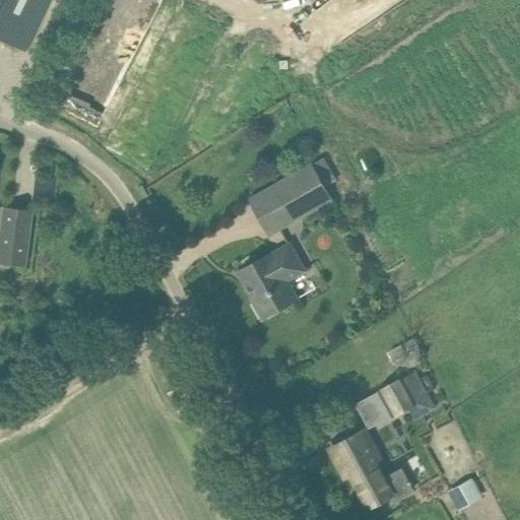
[(0,0),(0,39),(25,51),(49,0),(0,0)]
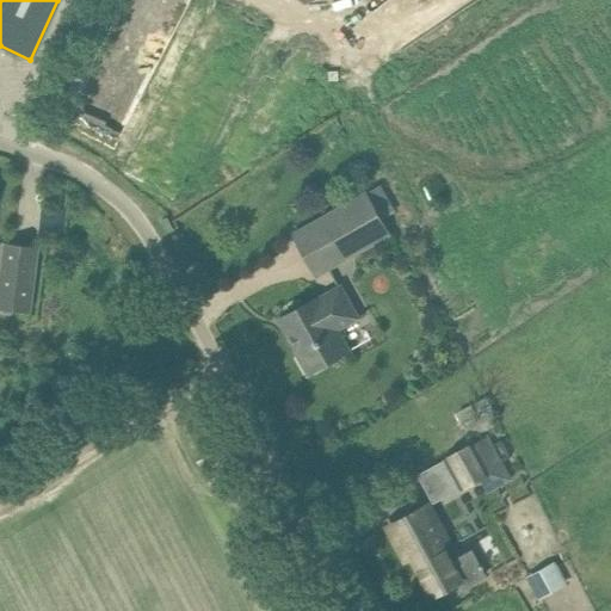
[(389,234),(365,193),(292,234),(316,276),(389,234)]
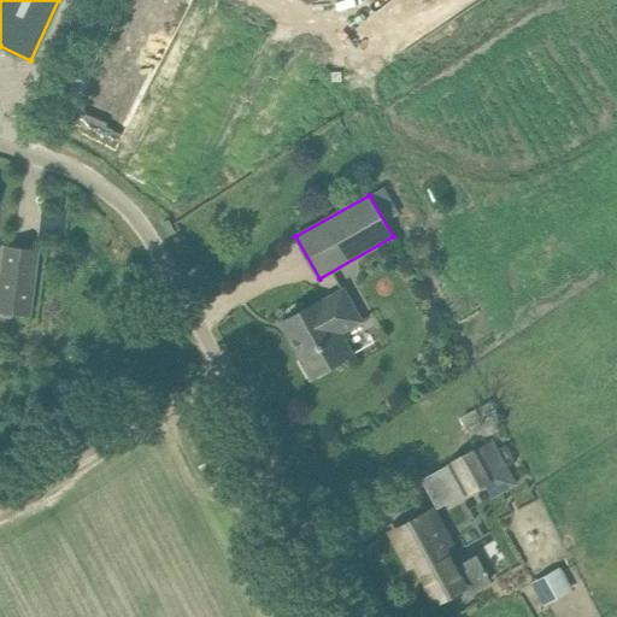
[(0,304),(0,310),(33,313),(39,248),(5,246),(0,304)]
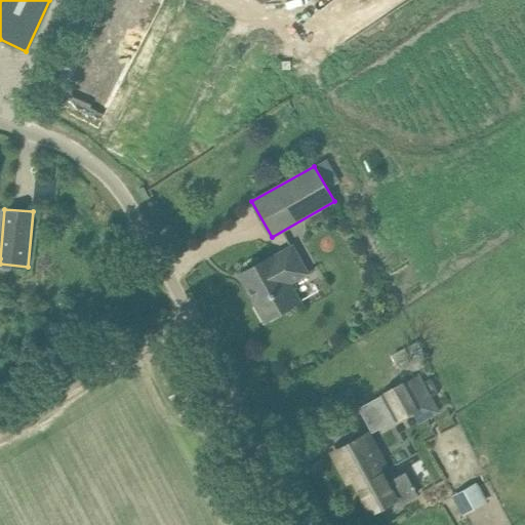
[(274,255),(274,254),(238,275),(264,321),(299,300),(290,283),(308,273),(292,245),(274,255)]
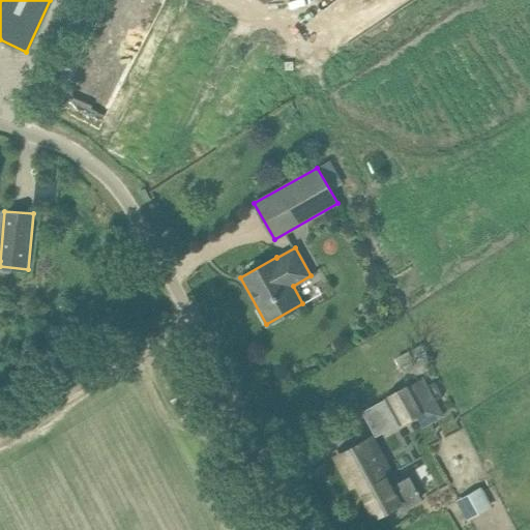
[(387,401),(401,427),(427,413),(413,387),(387,401)]
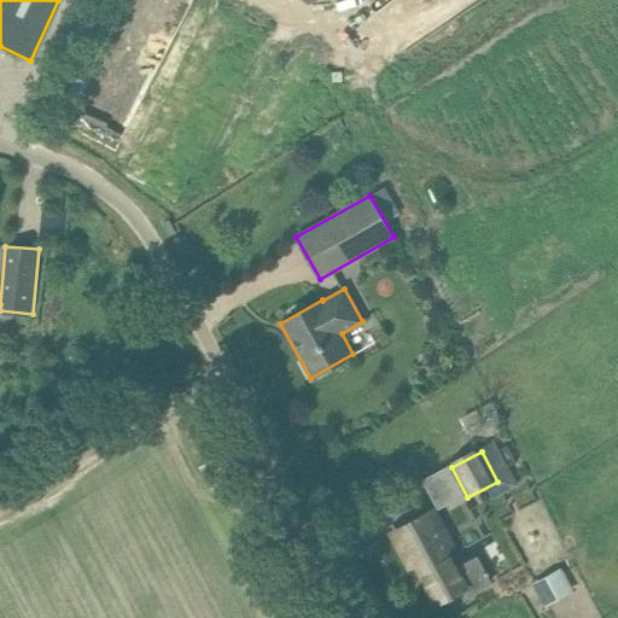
[(437,602),(465,588),(468,595),(490,583),(476,558),(456,569),(445,548),(453,544),(433,509),(390,532),(409,567),(417,564),(437,602)]
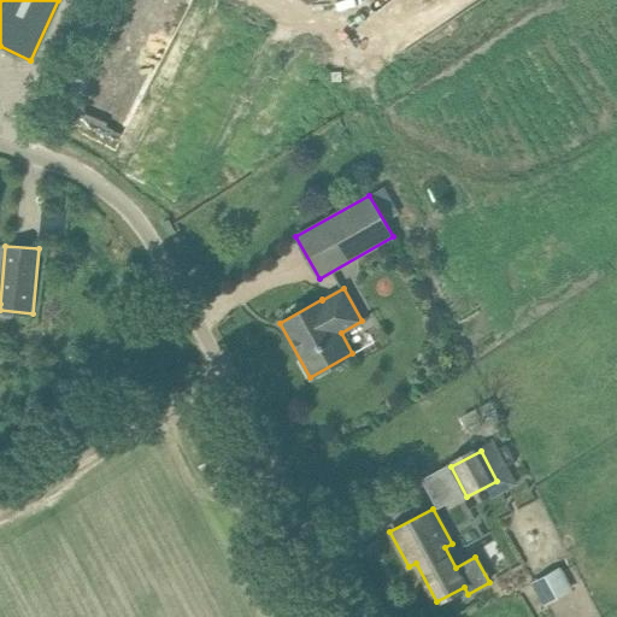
[(573,589),(560,568),(532,583),(544,606),(573,589)]
